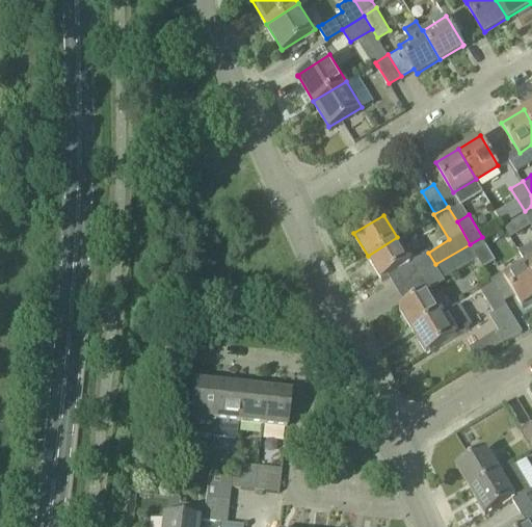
[(381,278),(411,259),(397,237),(368,256),(381,278)]
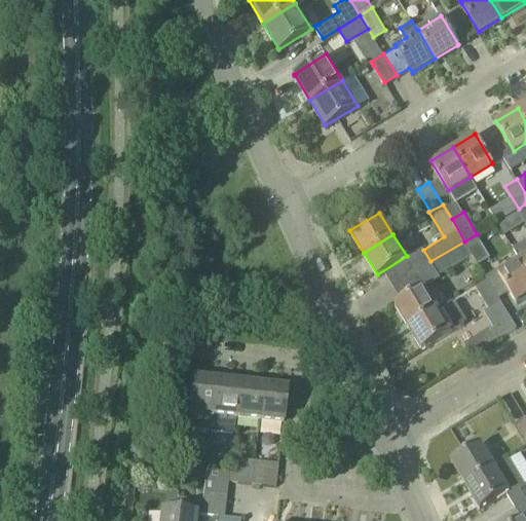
[(477,234),(464,242),(472,253),(477,262),(489,255),(477,234)]
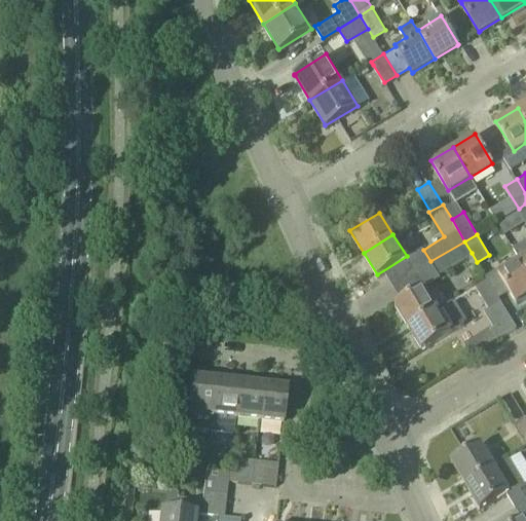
[(525,236),(512,246),(520,258),(525,267),(525,236)]
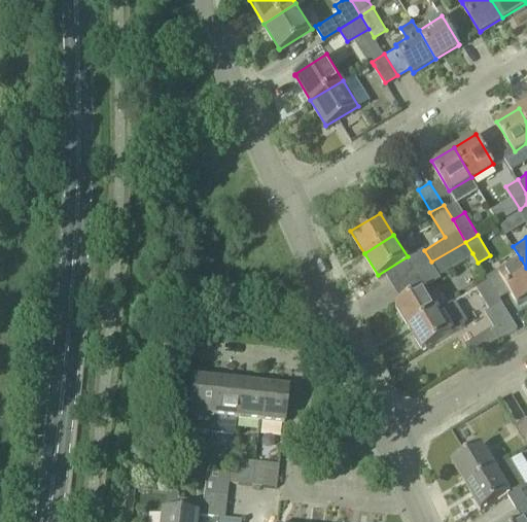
[(472,253),(465,242),(431,262),(438,274),(472,253)]
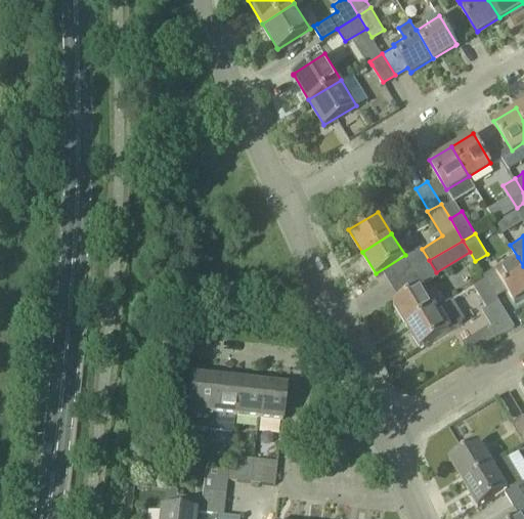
[(496,270),(514,300),(523,293),(523,266),(518,257),(496,270)]
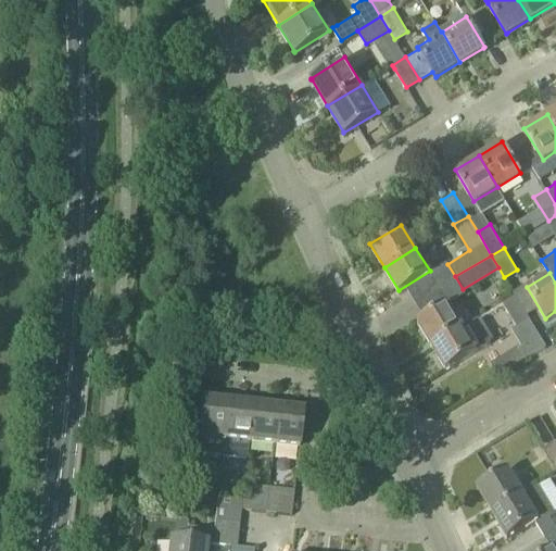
[(516,324),(512,327),(529,354),(545,343),(514,292),(502,301),(516,324)]
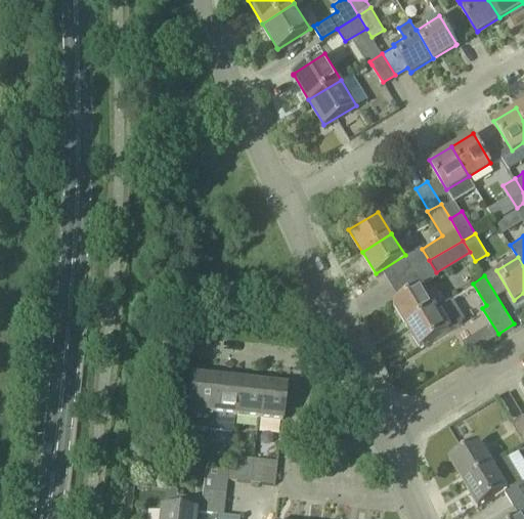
[(436,306),(423,285),(393,302),(406,323),(436,306)]
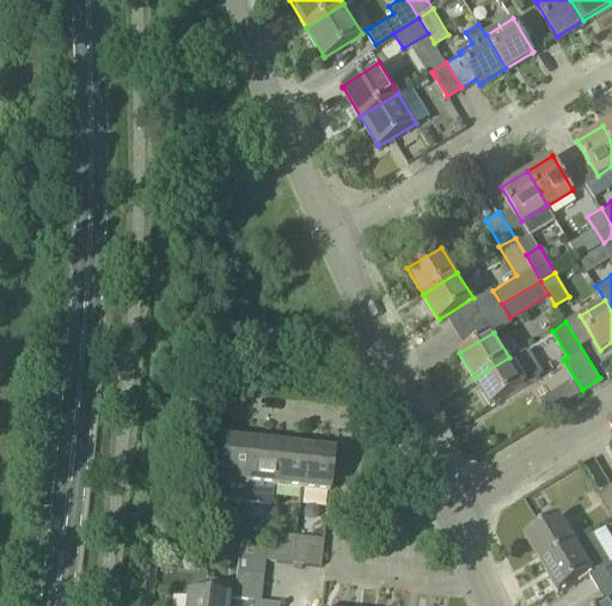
[(540,374),(525,348),(509,357),(475,378),(490,404),(540,374)]
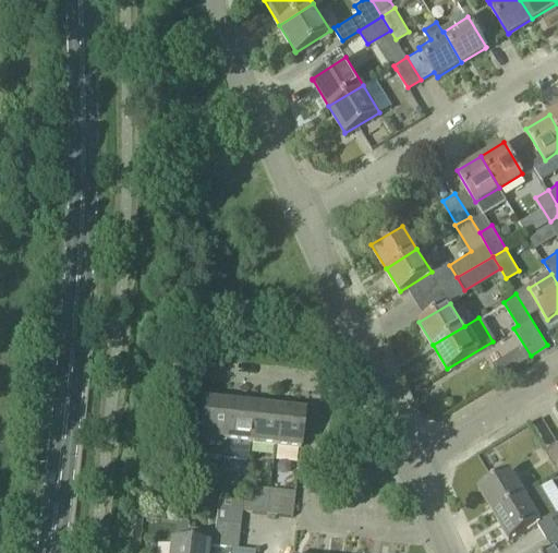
[(522,343),(512,349),(520,362),(531,356),(522,343)]
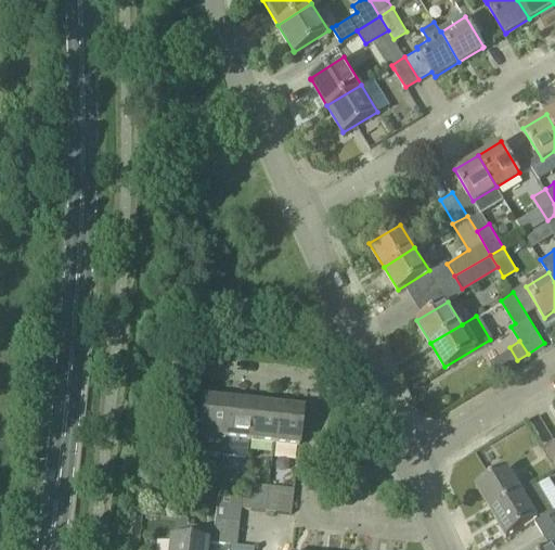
[(195,450),(217,453),(221,453),(228,398),(202,395),(195,450)]
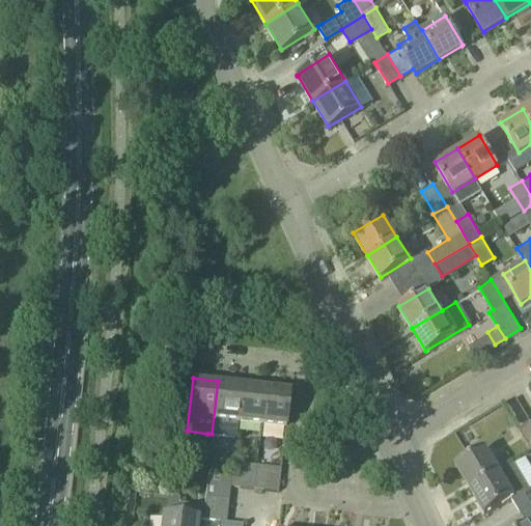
[(236,420),(241,383),(218,381),(212,434),(234,437),(235,420),(236,420)]
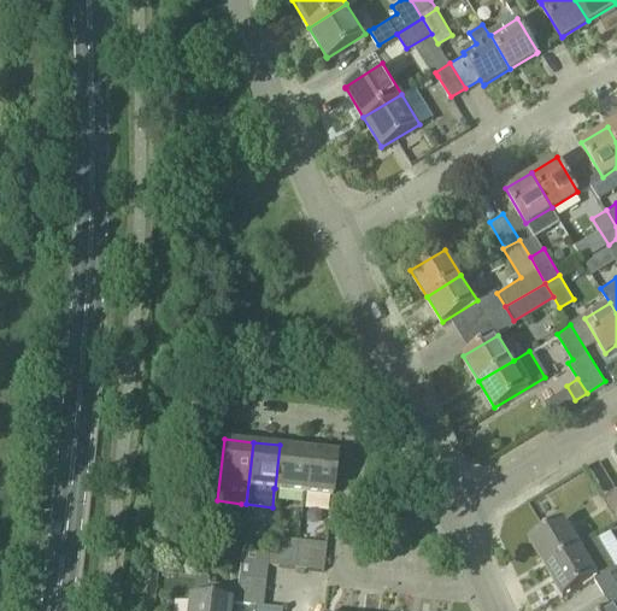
[(275,488),(303,491),(306,448),(280,445),(275,488)]
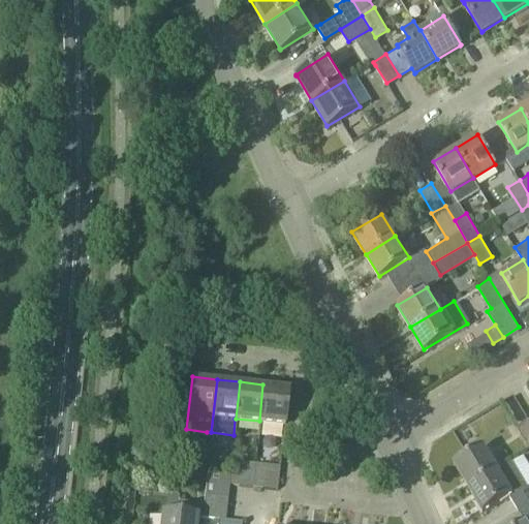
[(259,421),(284,424),(288,388),(262,384),(259,421)]
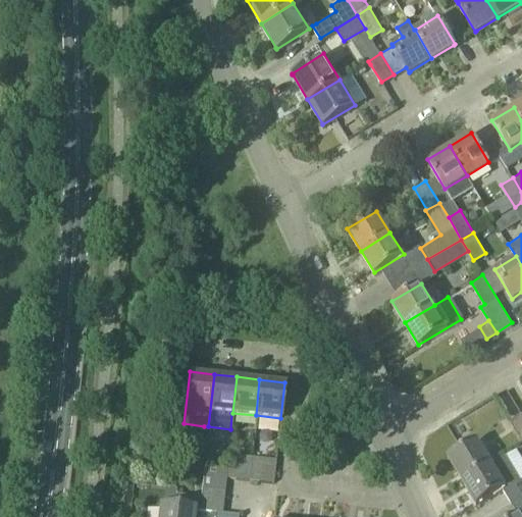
[(521,413),(521,412),(509,419),(520,436),(521,440),(521,413)]
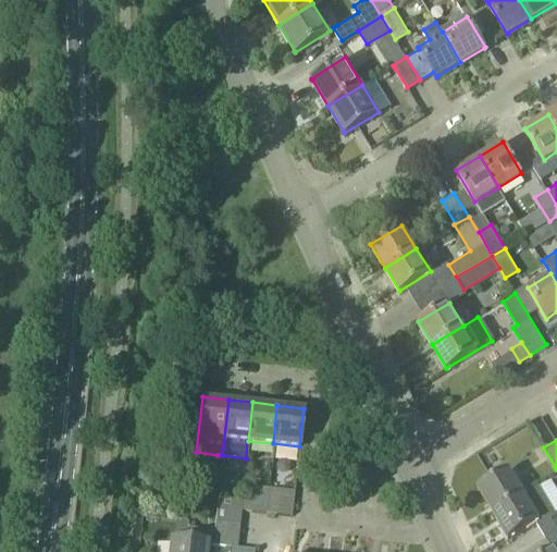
[(493,511),(523,493),(509,468),(478,487),(479,488),(493,511)]
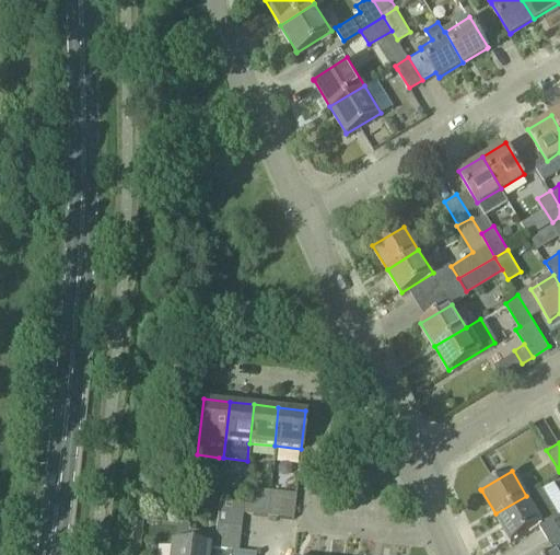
[(244,485),(243,500),(242,510),(252,511),(254,486),(244,485)]
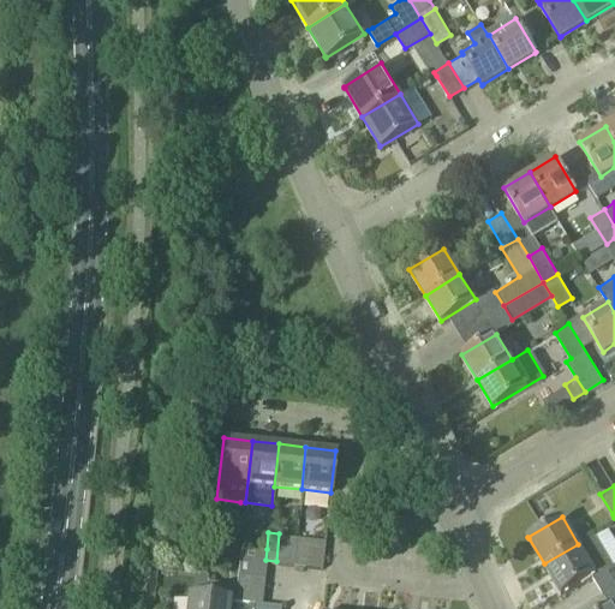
[(293,563),(322,567),(324,539),(297,536),(293,563)]
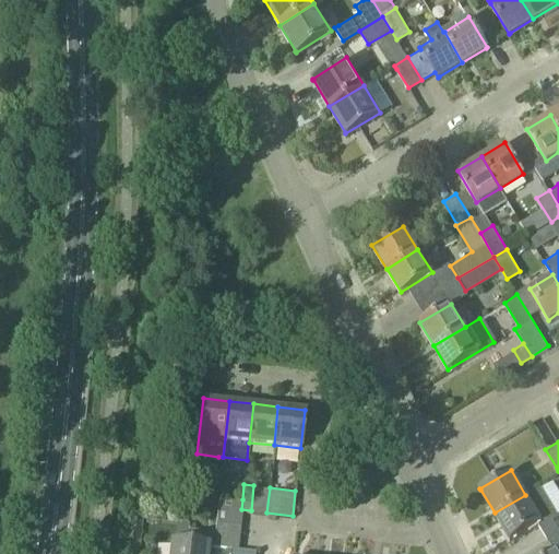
[(538,487),(525,495),(495,513),(510,538),(537,521),(547,535),(558,528),(558,510),(554,514),(538,487)]
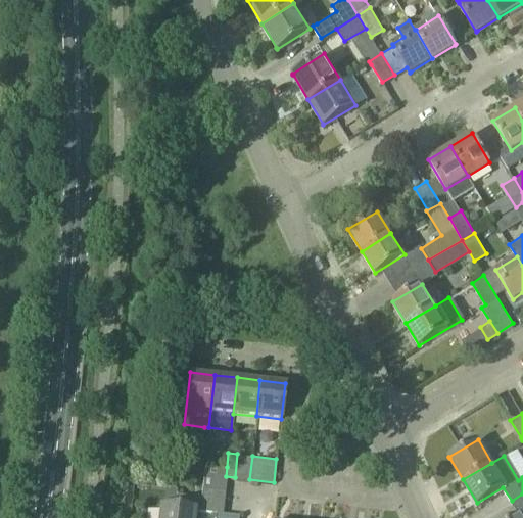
[(226,476),(227,467),(203,464),(201,487),(225,490),(226,476)]
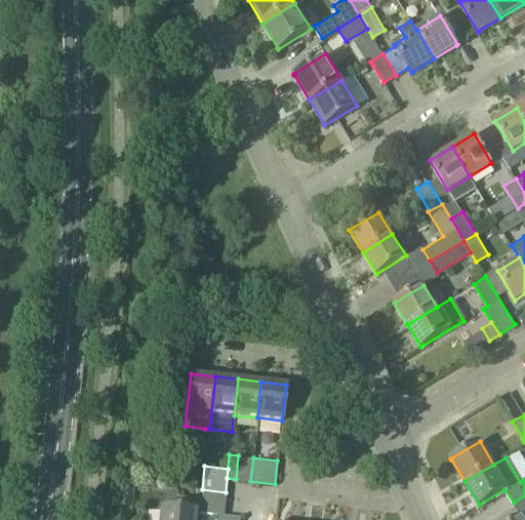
[(202,489),(201,495),(176,493),(176,501),(175,508),(200,511),(200,512),(223,514),(226,492),(202,489)]
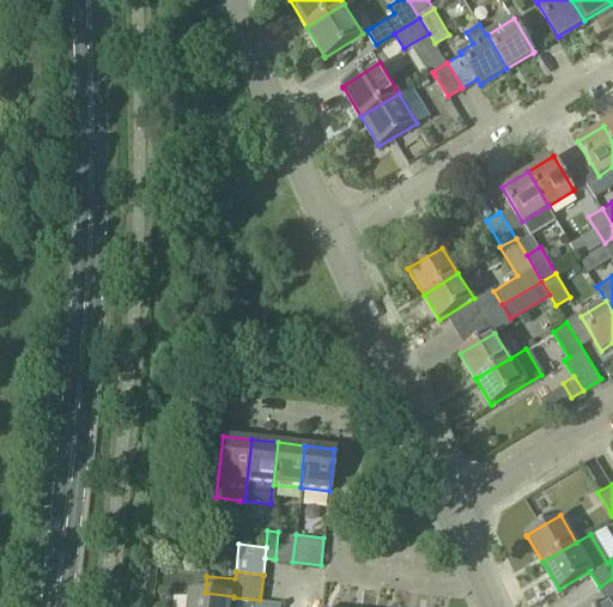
[(192,582),(190,592),(205,593),(206,584),(192,582)]
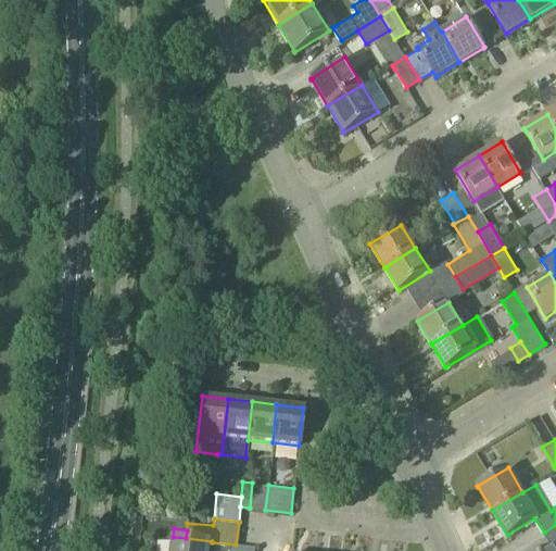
[(167,550),(206,550),(207,541),(169,537),(167,550)]
